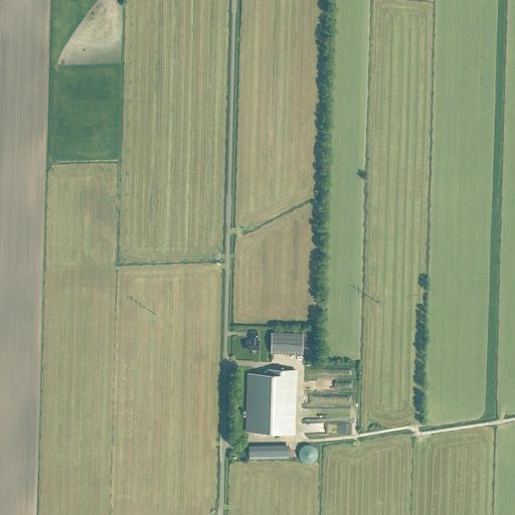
[(245,348),(245,349),(259,349),(260,340),(258,340),(259,332),(250,332),(250,340),(246,340),(246,344),(244,345),(244,347),(245,348)]
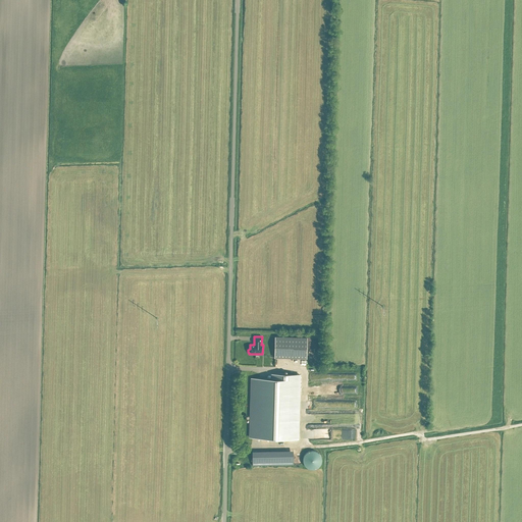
[(275,336),(274,358),(307,359),(307,337),(275,336)]
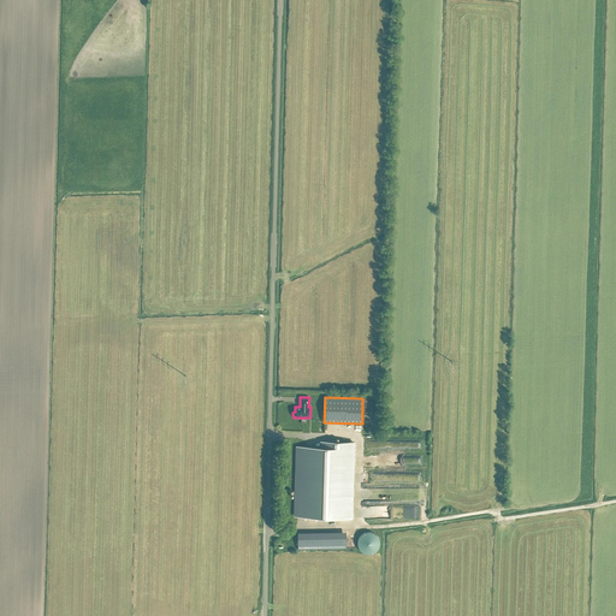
[(353,442),(320,440),(320,448),(297,446),(295,516),(351,517),(353,442)]
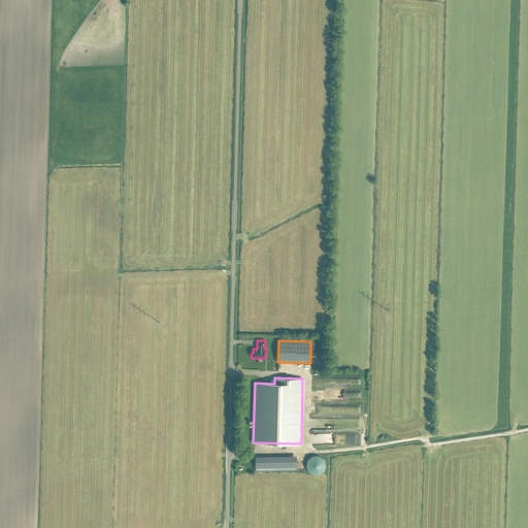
[(255,457),(256,470),(296,469),(296,456),(255,457)]
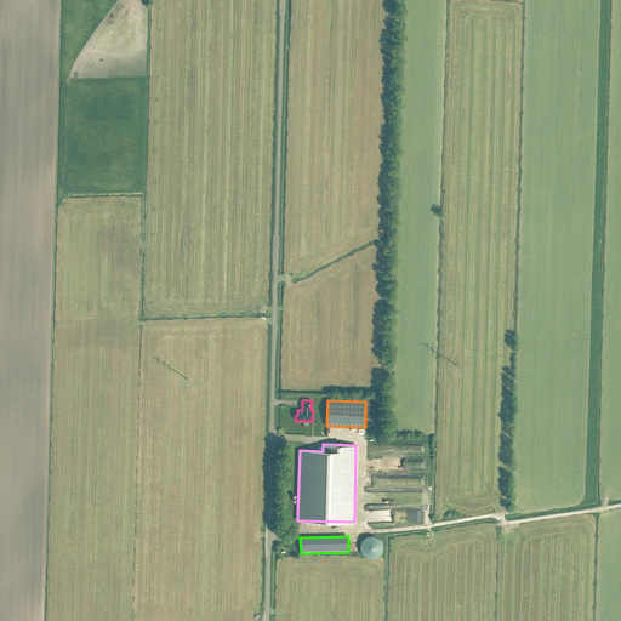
[(375,537),(372,536),(370,536),(366,536),(364,537),(362,540),(360,542),(360,546),(360,548),(362,551),(364,553),(366,554),(370,556),(372,554),(375,553),(377,551),(379,548),(380,546),(379,542),(377,540),(375,537)]
